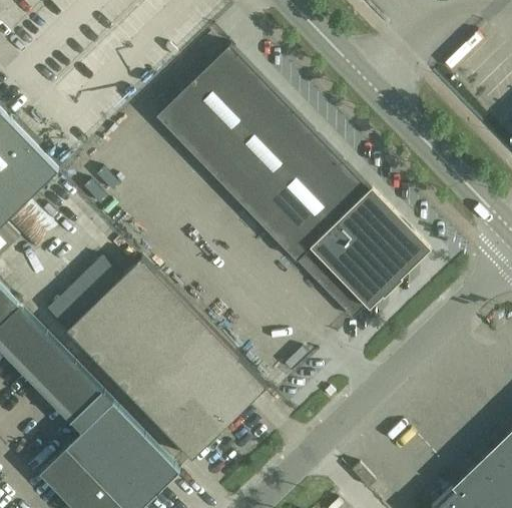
[(254,218),(328,148),(229,46),(156,117),(254,218)]
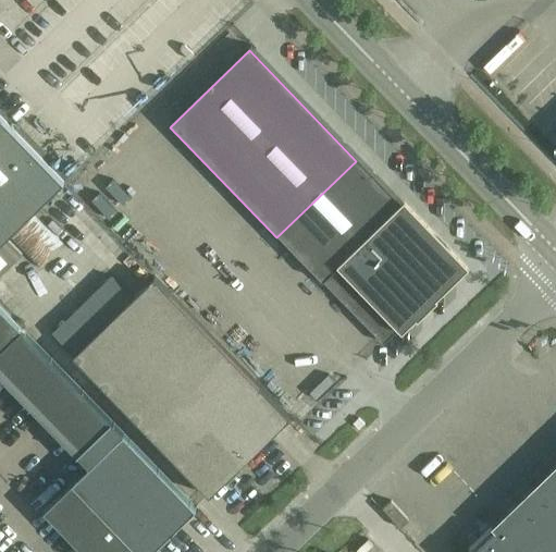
[(0,118),(11,130),(19,123),(0,105),(0,118)]
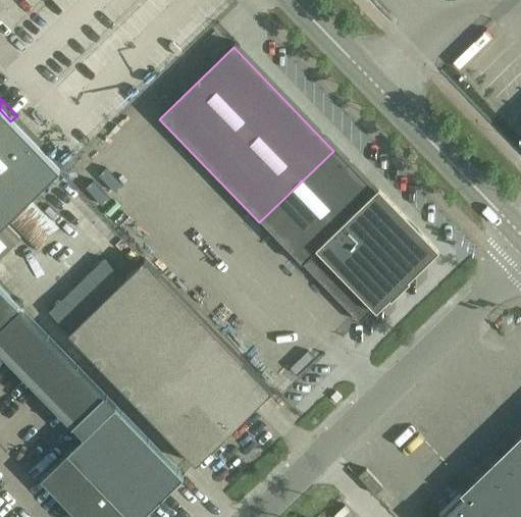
[(0,254),(5,250),(0,244),(0,231),(58,175),(0,114),(0,254)]
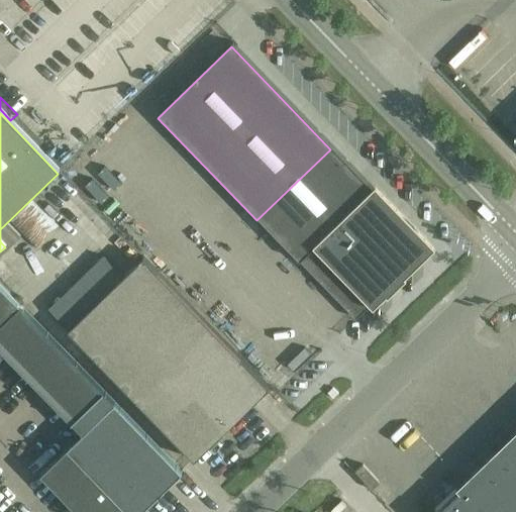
[(330,149),(256,220),(355,322),(429,251),(330,149)]
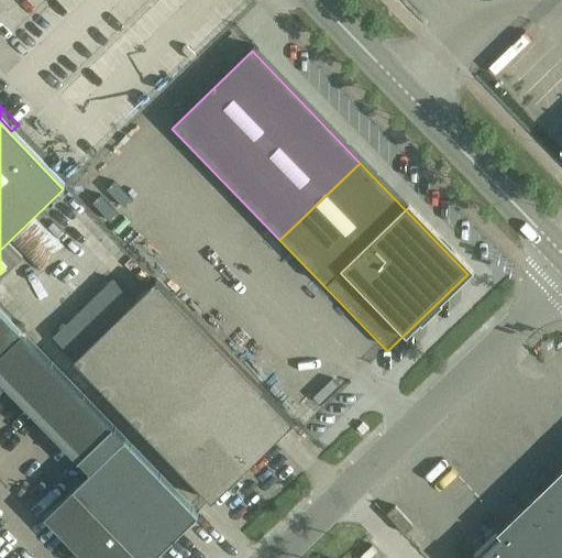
[(155,282),(173,297),(187,282),(168,266),(155,282)]
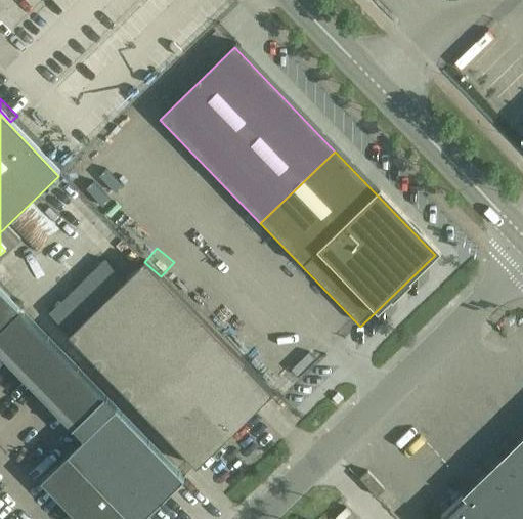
[(87,282),(233,433),(272,396),(144,264),(123,285),(104,264),(87,282)]
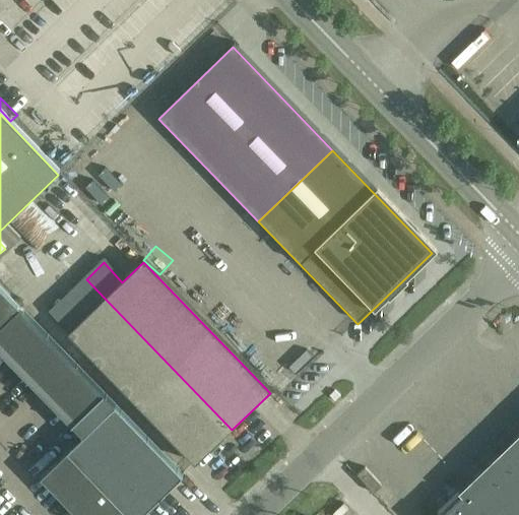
[(232,430),(86,279),(49,316),(67,335),(194,467),(232,430)]
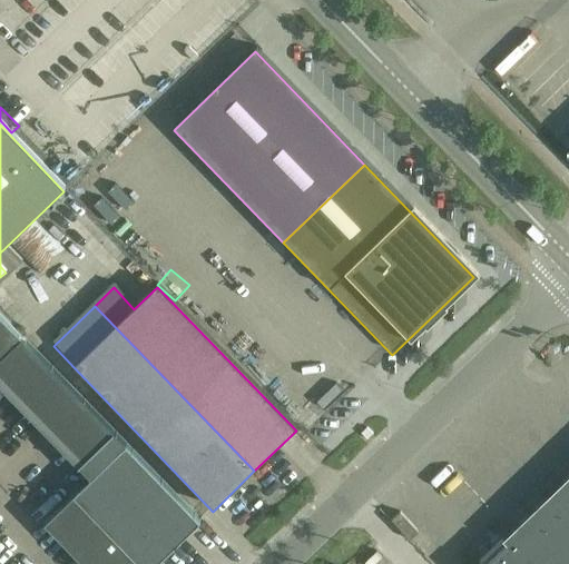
[(0,389),(75,466),(109,432),(21,342),(0,318),(0,389)]
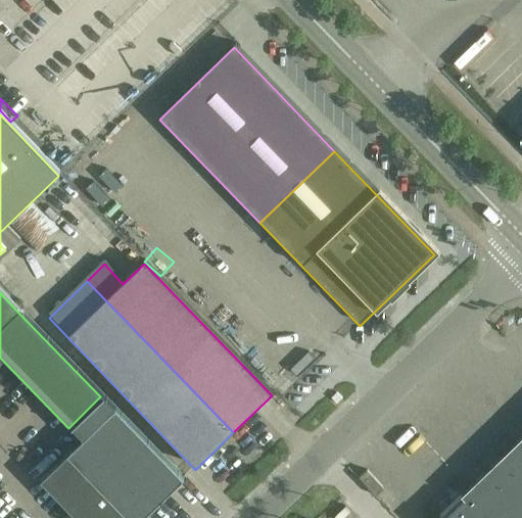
[(145,517),(183,481),(114,411),(41,482),(74,517),(145,517)]
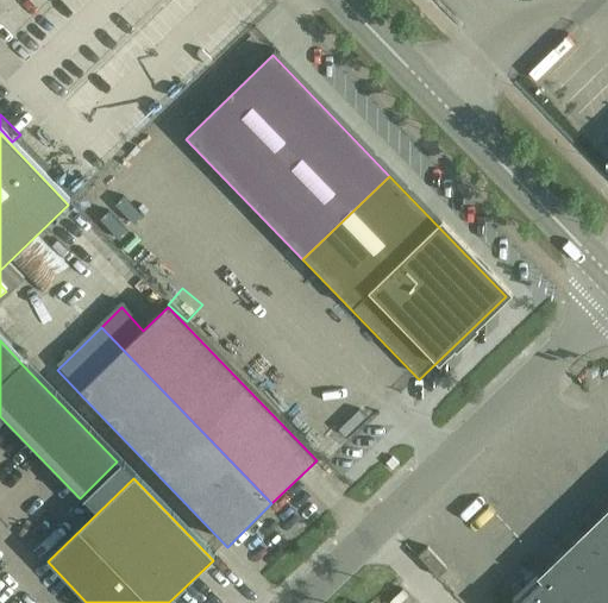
[(607,602),(607,510),(536,580),(533,577),(508,601),(509,602),(607,602)]
